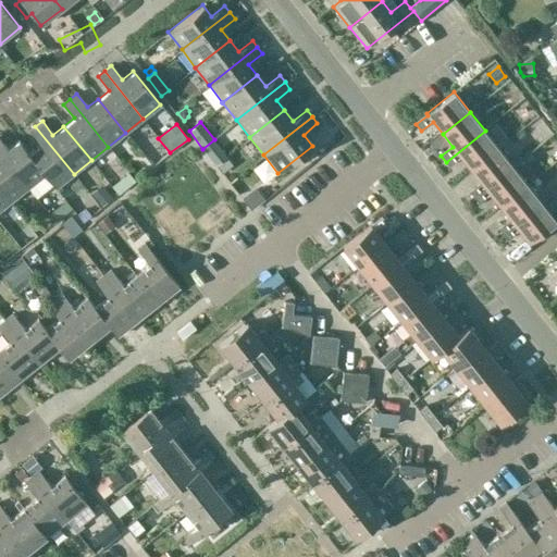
[(57,187),(74,174),(35,126),(28,132),(39,145),(29,153),(46,173),(57,187)]
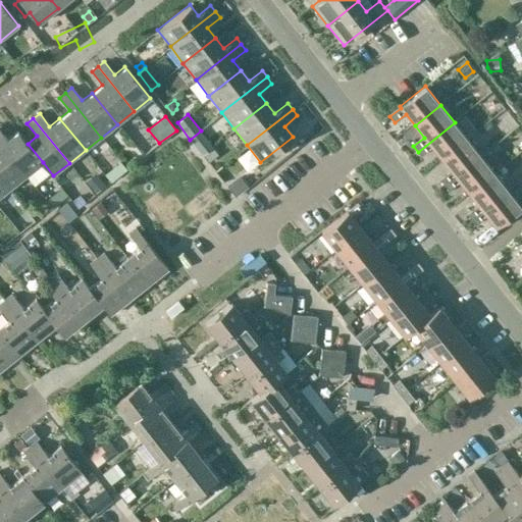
[(442,160),(468,140),(455,122),(418,152),(422,157),(433,149),(442,160)]
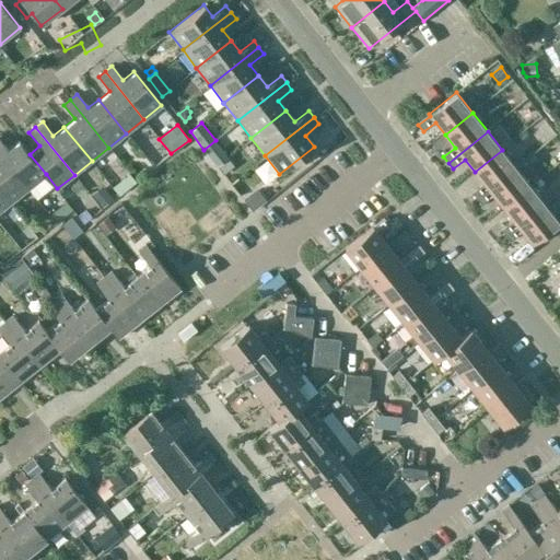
[(46,174),(30,154),(19,140),(8,150),(0,140),(0,153),(28,189),(46,174)]
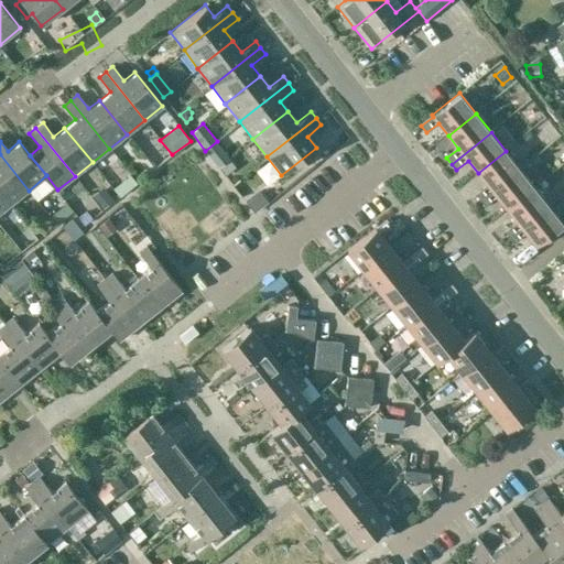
[(230,159),(217,141),(205,151),(219,167),(230,160),(230,159)]
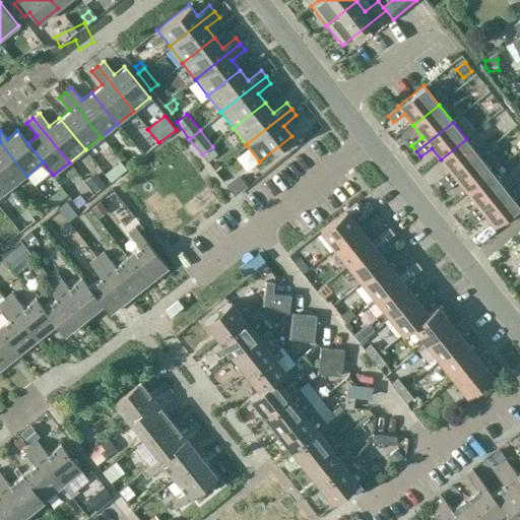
[(443,186),(479,156),(466,139),(441,159),(450,172),(439,180),(443,186)]
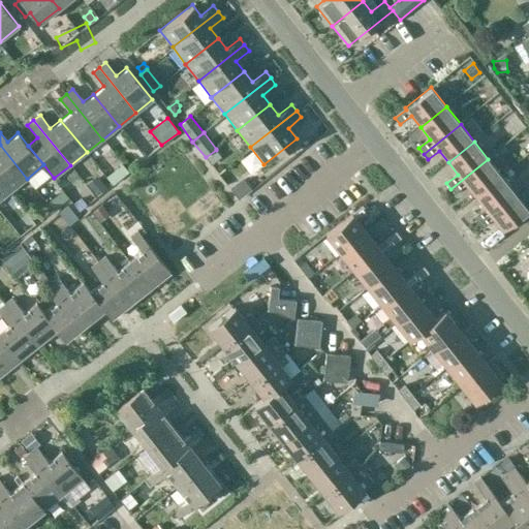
[(0,179),(10,191),(27,179),(0,145),(0,179)]
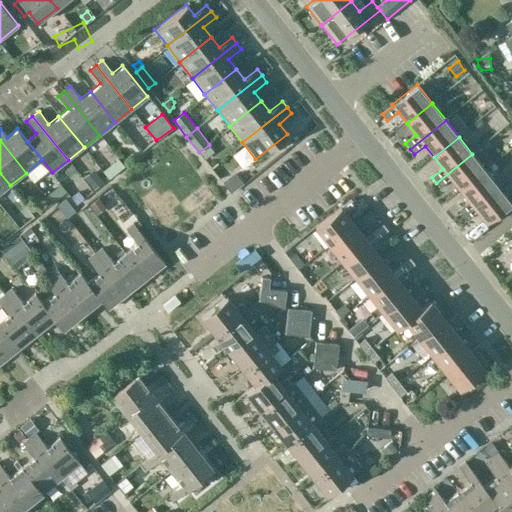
[(209,145),(199,152),(204,159),(214,151),(209,145)]
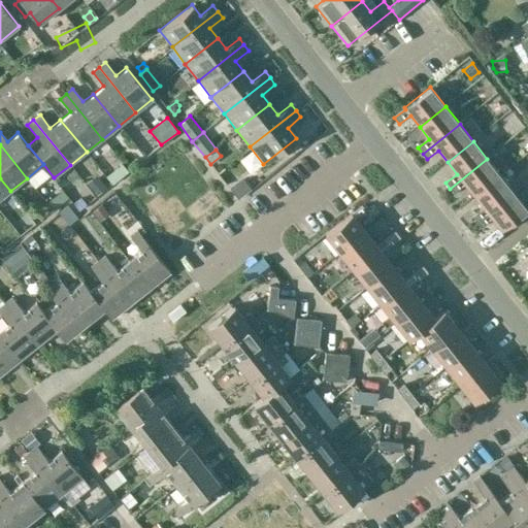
[(475,197),(501,176),(487,159),(450,189),(455,194),(466,185),(475,197)]
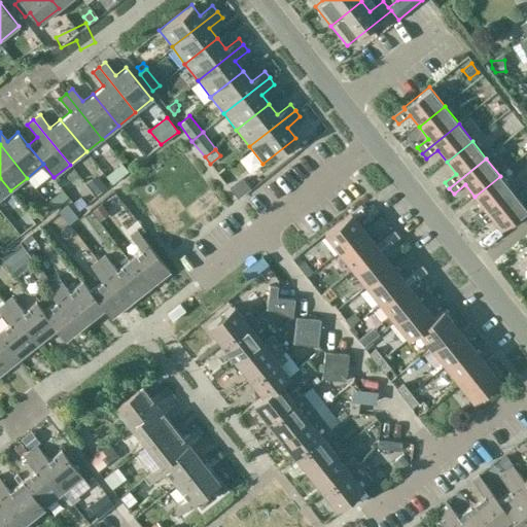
[(526,173),(516,182),(525,196),(526,194),(526,173)]
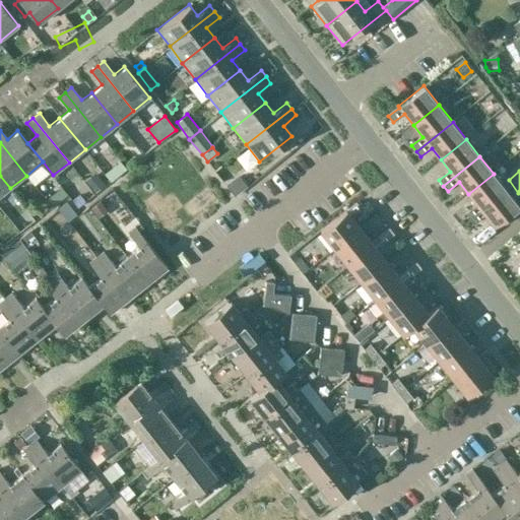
[(94,174),(85,182),(93,193),(104,185),(94,174)]
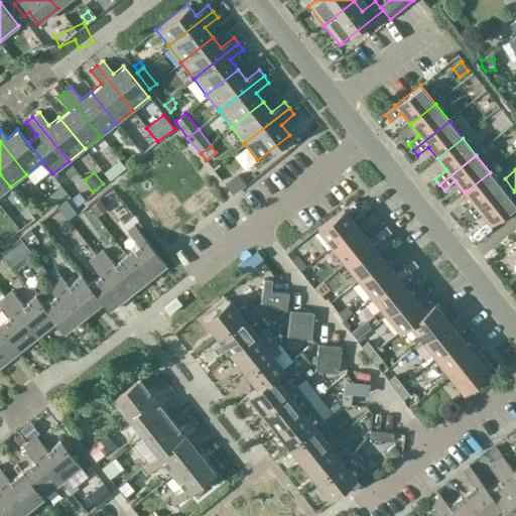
[(467,218),(503,189),(490,172),(465,192),(474,204),(463,213),(467,218)]
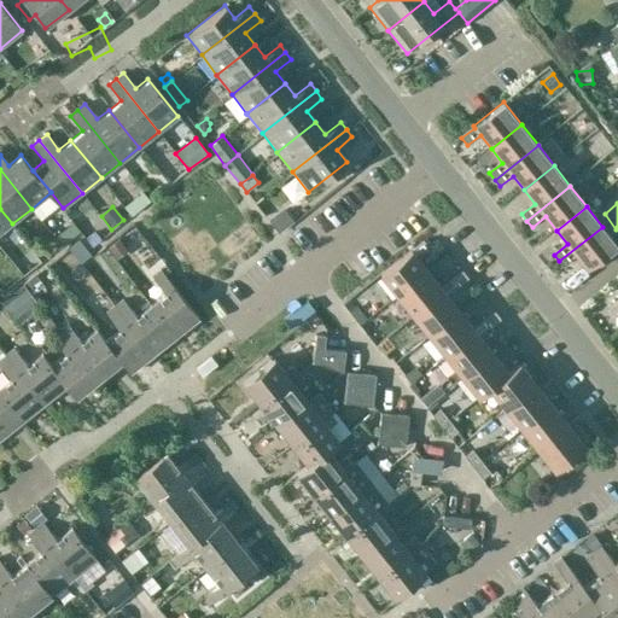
[(0,233),(12,223),(0,209),(0,233)]
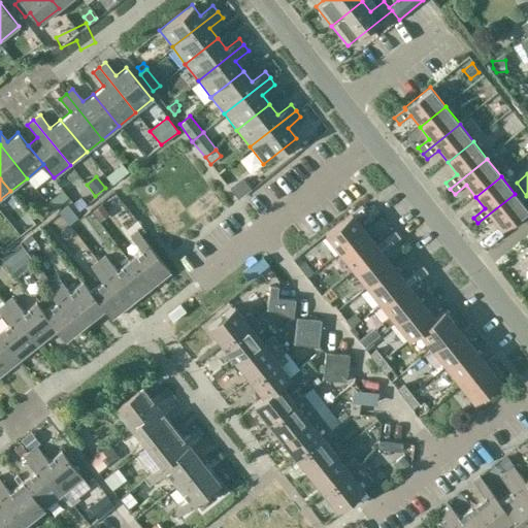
[(230,189),(238,199),(253,189),(244,178),(230,189)]
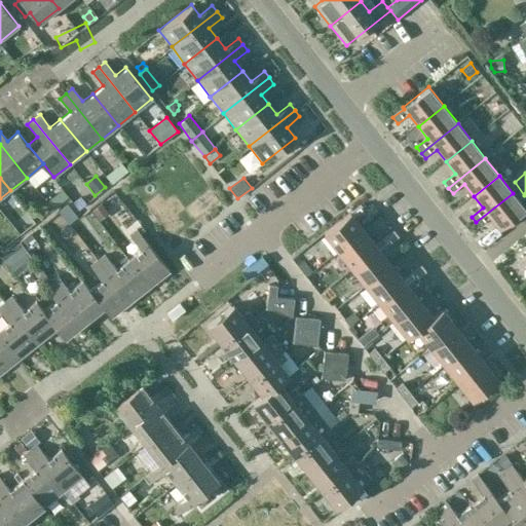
[(501,230),(525,211),(525,209),(513,193),(476,222),(480,228),(491,219),(501,230)]
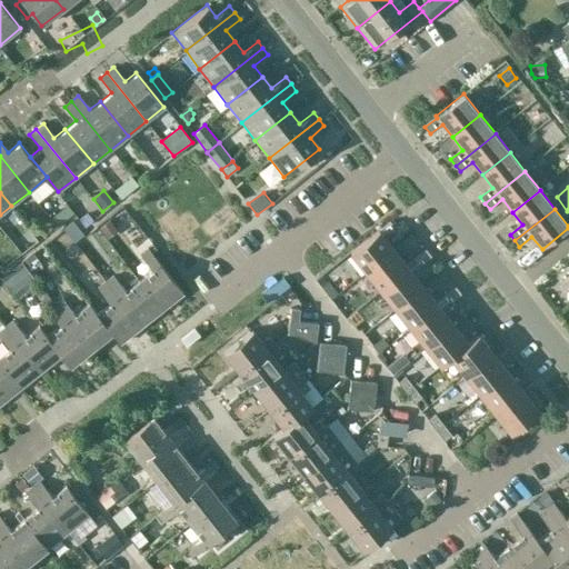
[(63,221),(56,212),(49,218),(56,227),(58,226),(63,221)]
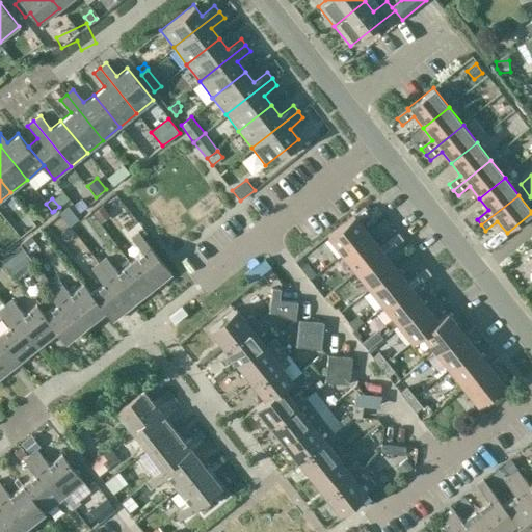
[(80,200),(73,206),(78,213),(86,207),(80,200)]
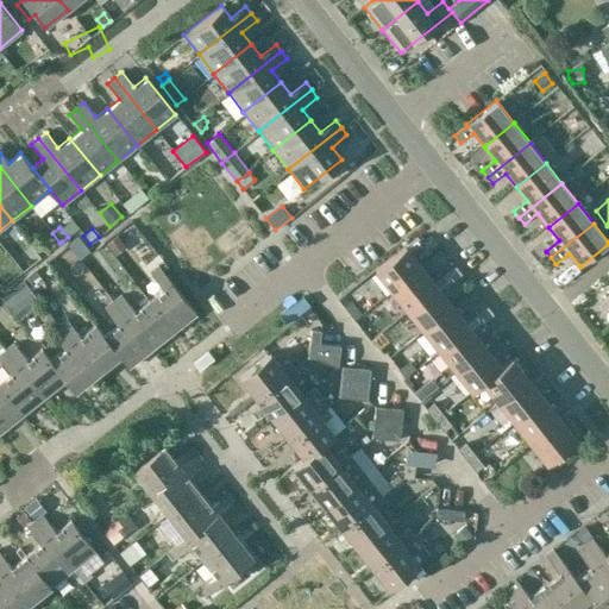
[(105,243),(112,251),(121,244),(114,236),(105,243)]
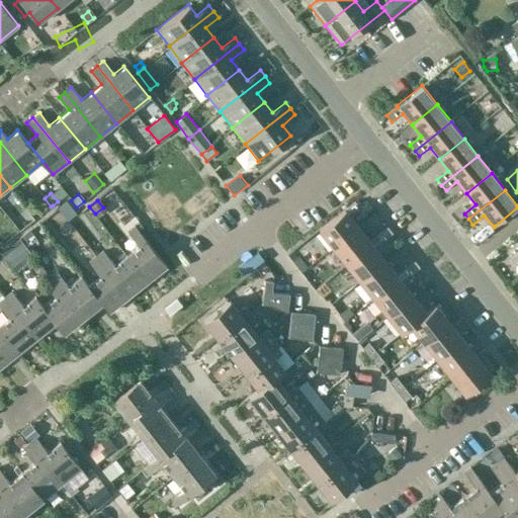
[(66,202),(58,208),(68,221),(76,214),(66,202)]
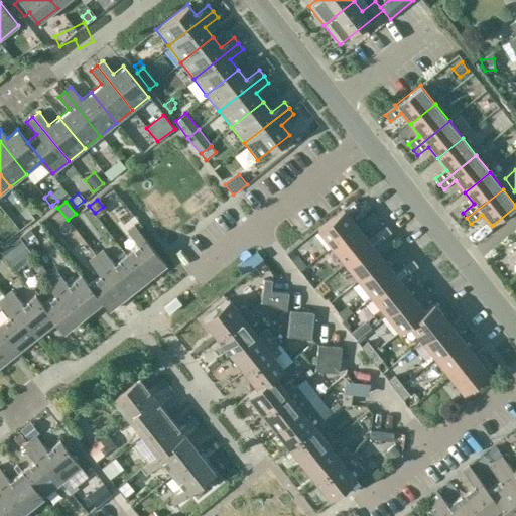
[(332,247),(358,227),(348,215),(359,207),(355,202),(344,211),(343,210),(318,230),(332,247)]
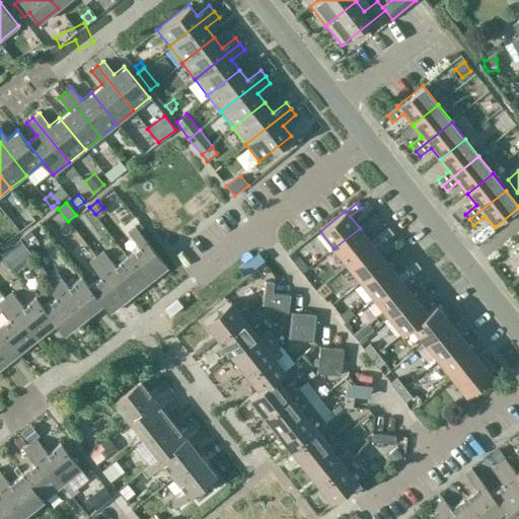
[(149,284),(167,269),(135,228),(128,234),(139,247),(128,257),(149,284)]
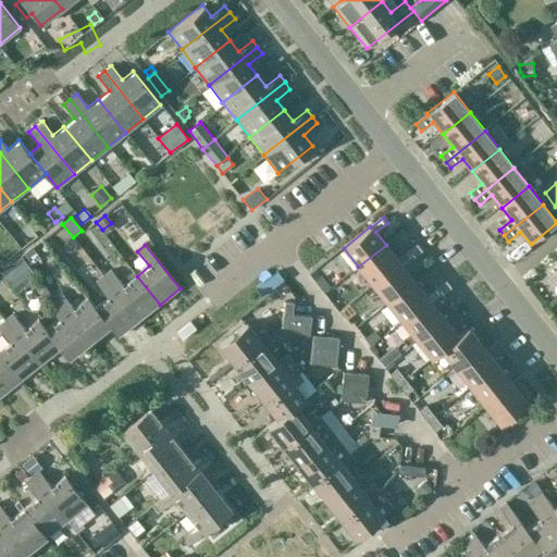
[(358,267),(373,285),(400,263),(403,265),(412,258),(407,252),(398,260),(386,245),(358,267)]
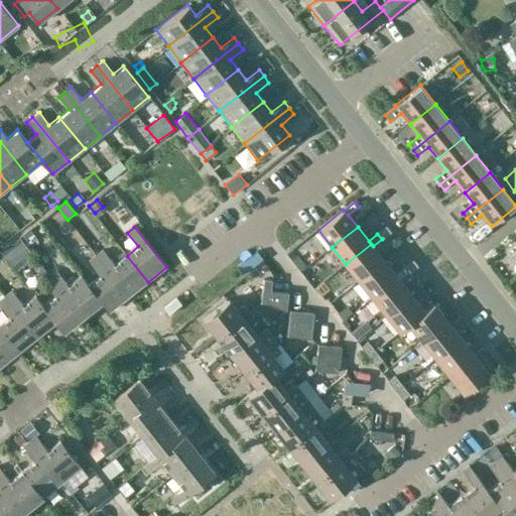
[(386,227),(377,234),(382,239),(390,232),(388,230),(386,227)]
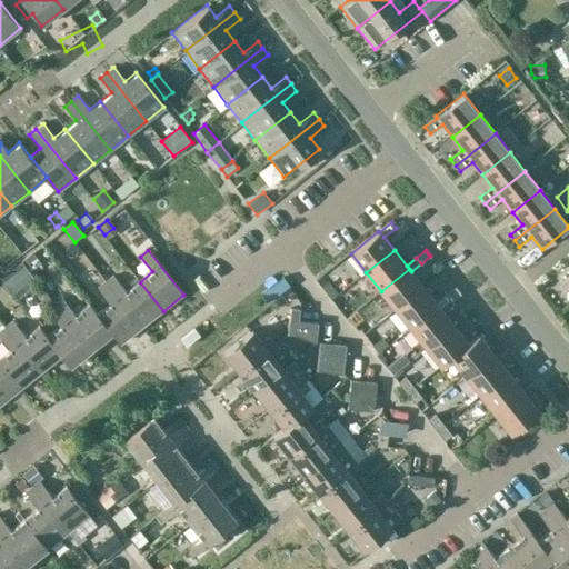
[(33,253),(22,261),(26,267),(30,271),(41,262),(33,253)]
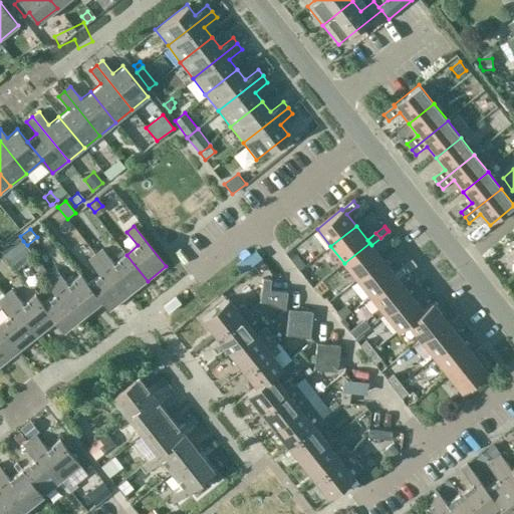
[(27,245),(23,241),(20,236),(1,251),(7,258),(13,253),(14,255),(27,245)]
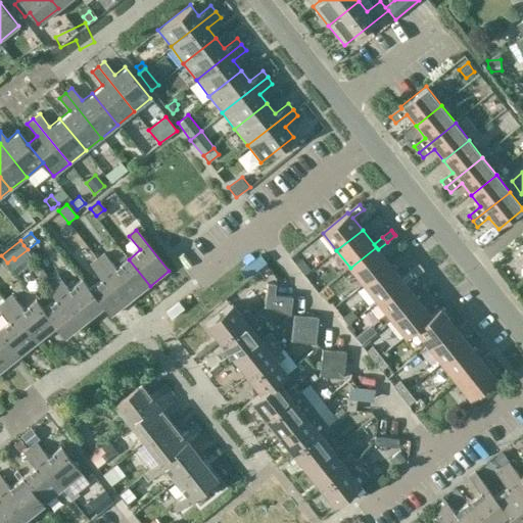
[(376,247),(350,268),(364,285),(390,265),(378,249),(376,247)]
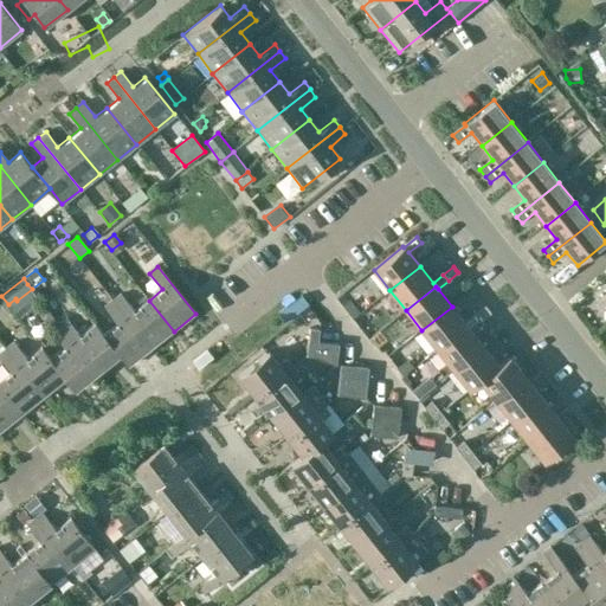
[(174,331),(149,301),(135,311),(122,296),(114,302),(152,349),(174,331)]
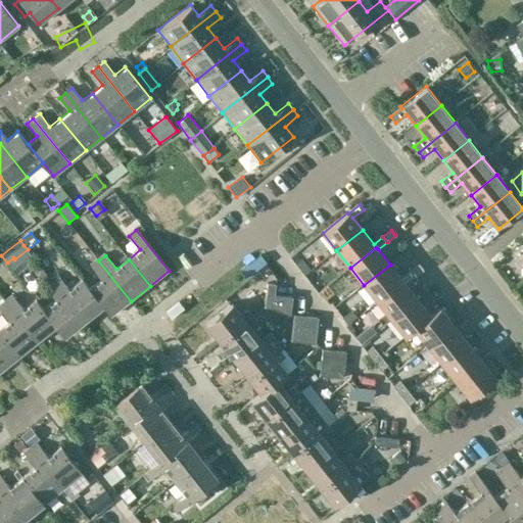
[(110,318),(131,301),(98,260),(91,267),(102,280),(90,289),(104,306),(102,307),(110,318)]
